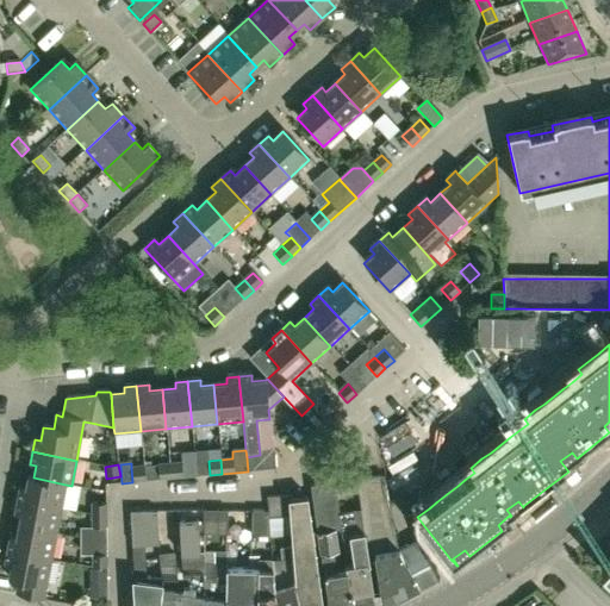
[(170,479),(169,464),(157,466),(159,480),(170,479)]
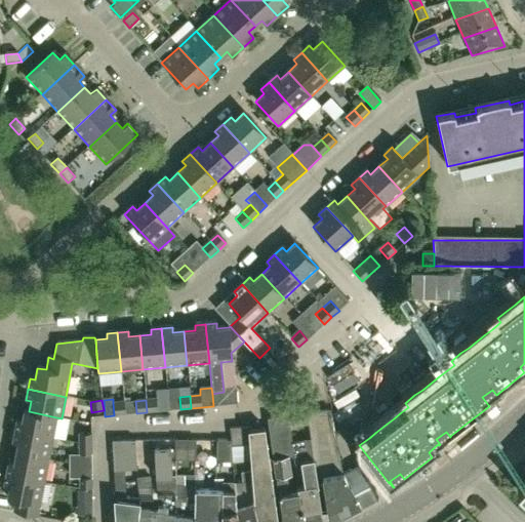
[(157,411),(156,400),(146,400),(147,412),(157,411)]
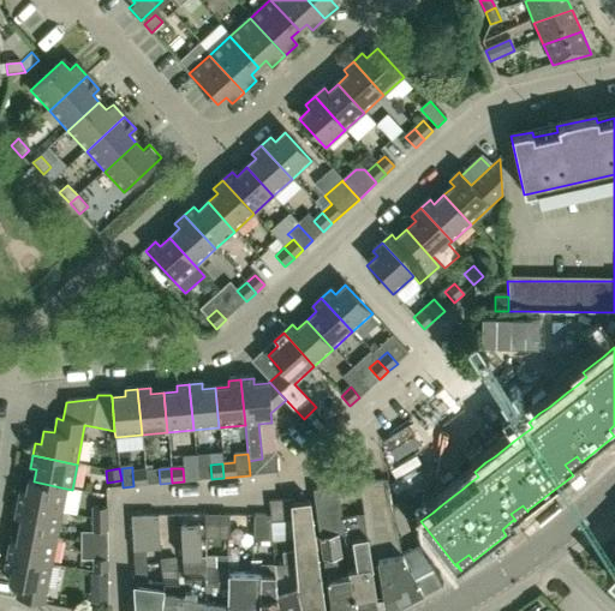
[(147,485),(145,471),(132,472),(133,486),(147,485)]
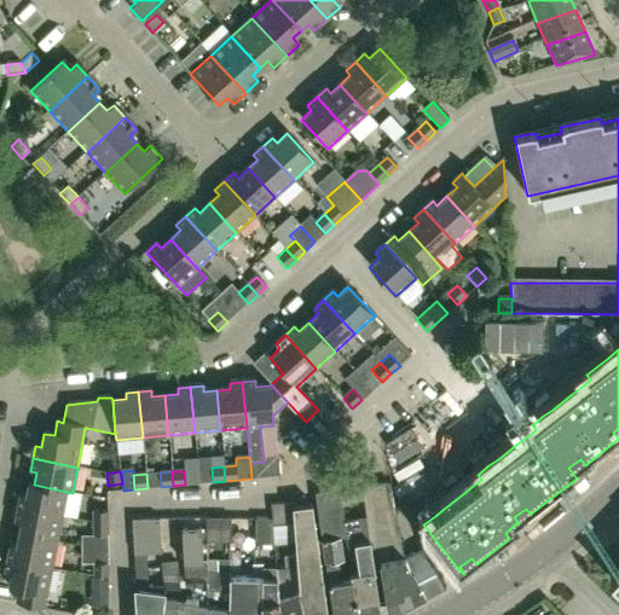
[(19,497),(17,509),(62,518),(67,492),(34,485),(28,483),(25,498),(19,497)]
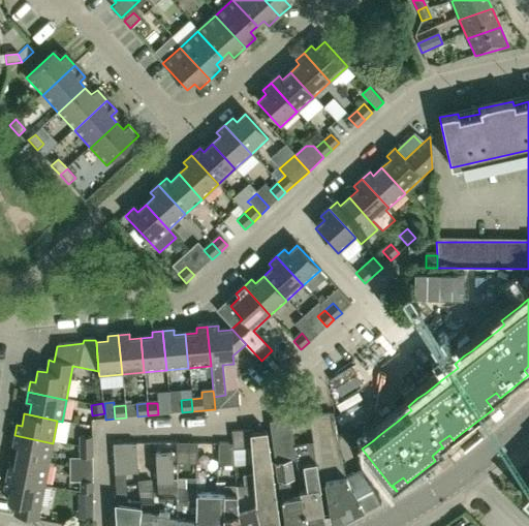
[(333,414),(309,418),(312,440),(313,439),(319,482),(324,481),(331,517),(333,525),(363,509),(355,495),(352,489),(350,490),(345,477),(340,457),(336,437),(333,414)]
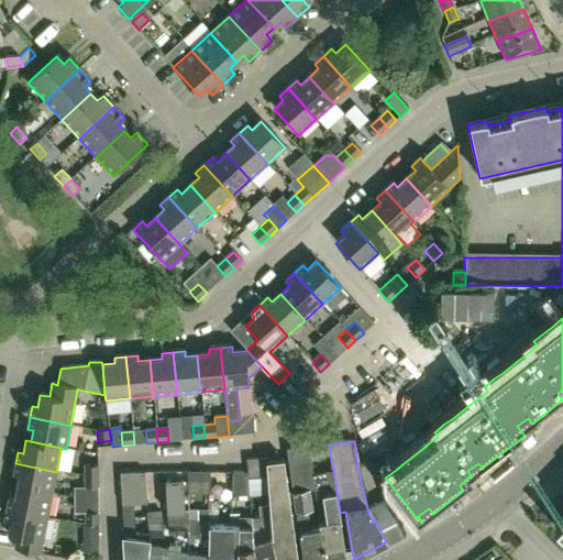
[(309,447),(286,450),(288,459),(290,473),(296,513),(312,511),(310,494),(317,494),(313,475),(312,475),(309,447)]
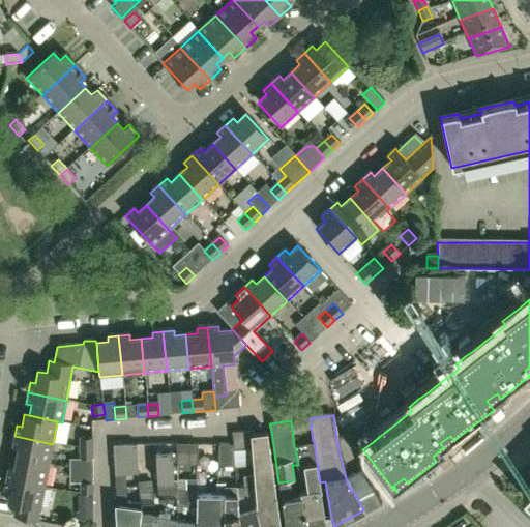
[(233,451),(251,450),(251,435),(249,432),(232,433),(233,446),(233,451)]
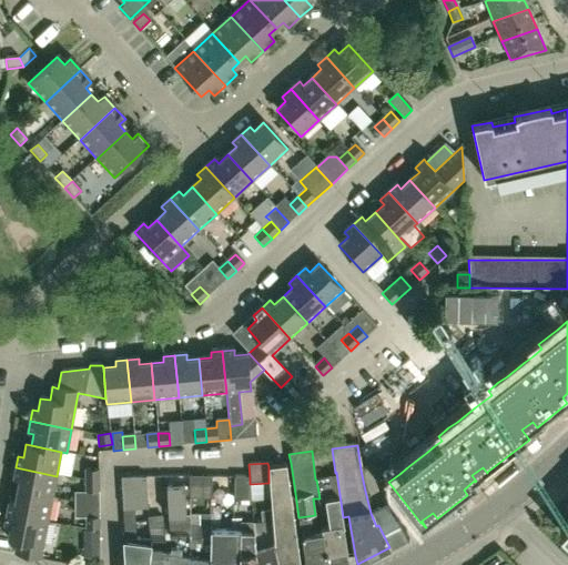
[(285,464),(269,466),(269,483),(271,513),(274,548),(277,564),(300,564),(288,486),(285,464)]
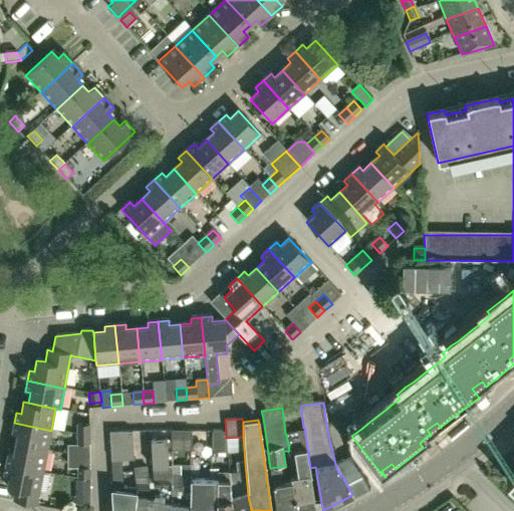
[(47,452),(51,431),(14,423),(12,433),(17,434),(15,445),(47,452)]
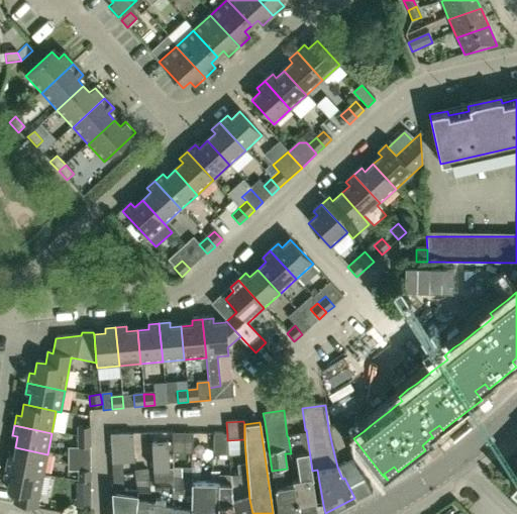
[(90,438),(90,428),(78,428),(78,438),(90,438)]
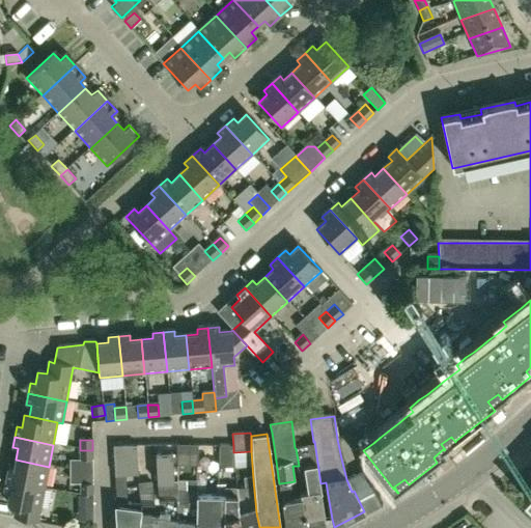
[(314,445),(296,448),(299,466),(303,499),(303,501),(304,501),(306,527),(327,527),(319,483),(320,483),(314,441),(313,442),(314,445)]
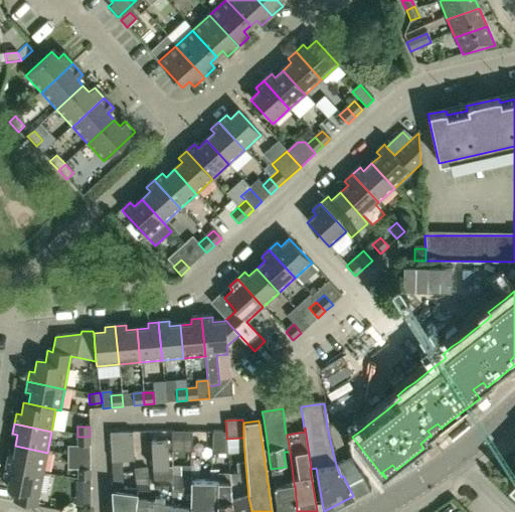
[(171,432),(171,452),(191,453),(191,433),(171,432)]
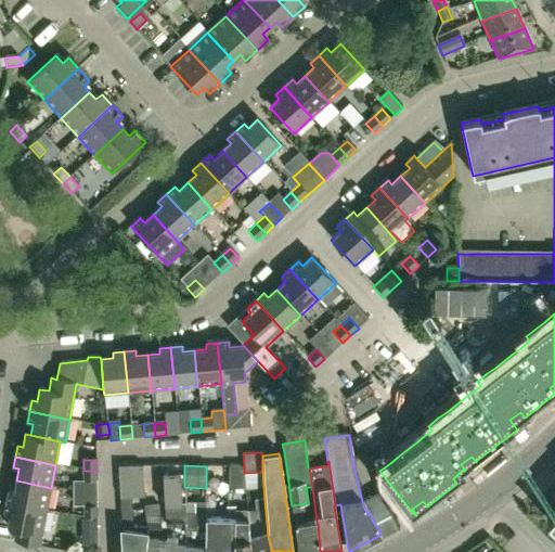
[(121,528),(123,551),(144,551),(146,539),(145,527),(131,527),(130,498),(144,497),(142,466),(118,466),(121,528)]
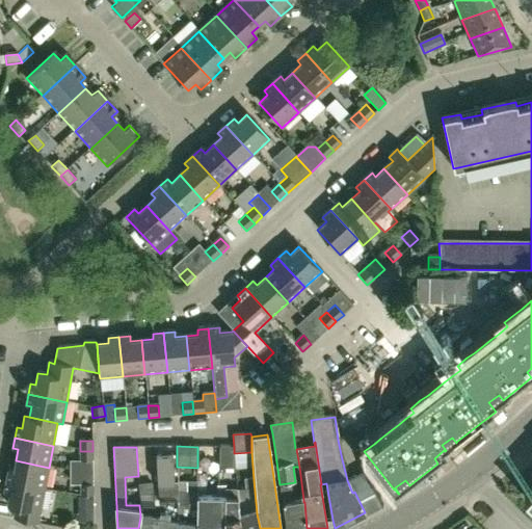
[(219,447),(218,474),(235,474),(235,470),(234,453),(234,448),(219,447)]
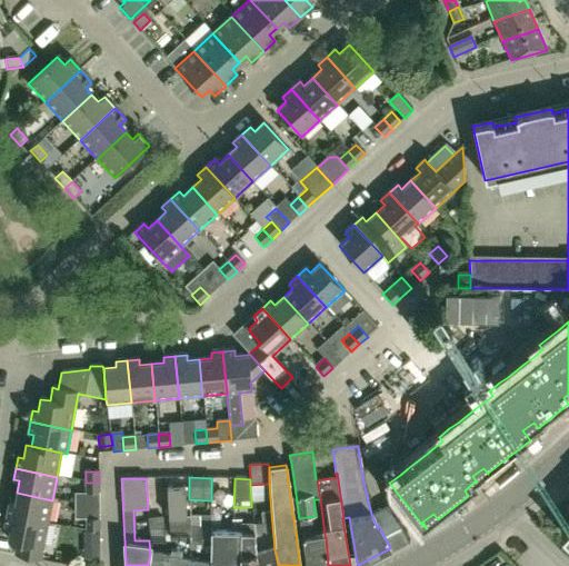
[(99,483),(86,483),(86,494),(99,494),(99,483)]
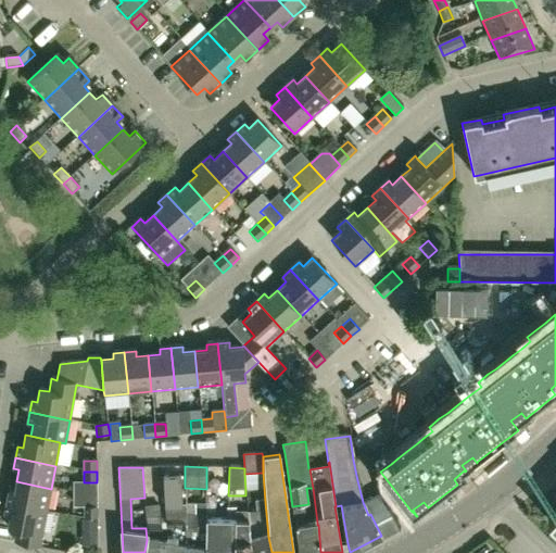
[(165,544),(164,552),(185,552),(186,548),(186,528),(187,510),(182,510),(180,477),(163,477),(164,508),(164,511),(165,528),(165,544)]
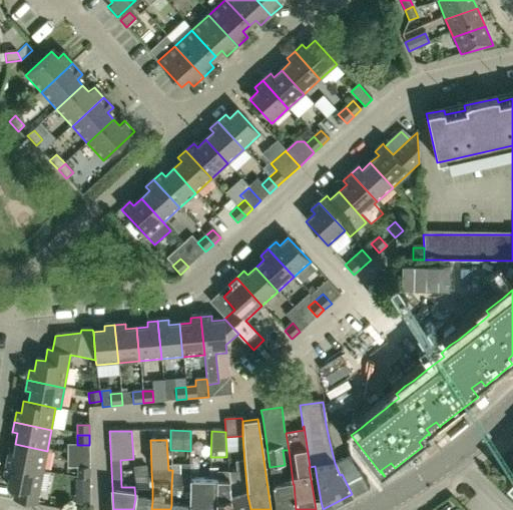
[(7,454),(5,464),(43,472),(47,451),(15,444),(13,455),(7,454)]
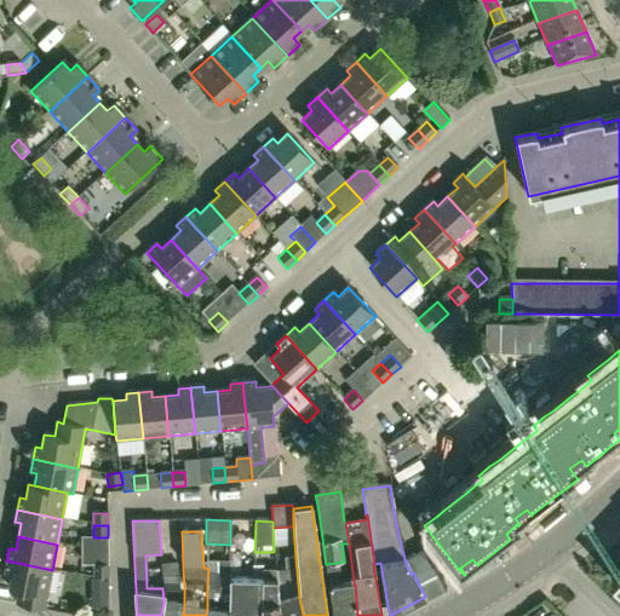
[(428,550),(405,559),(411,574),(413,573),(417,580),(425,597),(445,586),(428,550)]
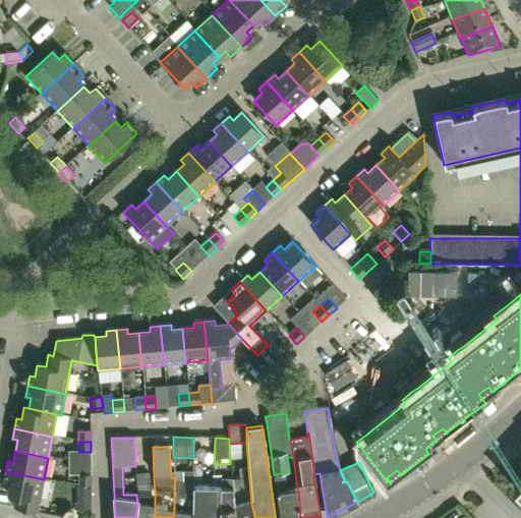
[(244,479),(231,479),(233,505),(235,511),(236,517),(254,517),(251,503),(248,470),(243,470),(244,479)]
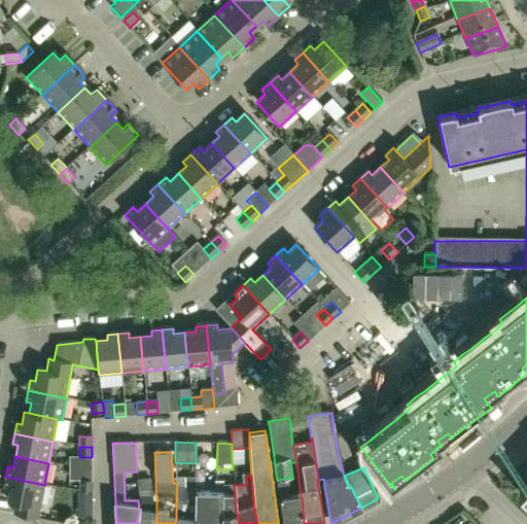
[(37,519),(44,485),(5,477),(3,488),(9,489),(7,500),(15,502),(13,514),(37,519)]
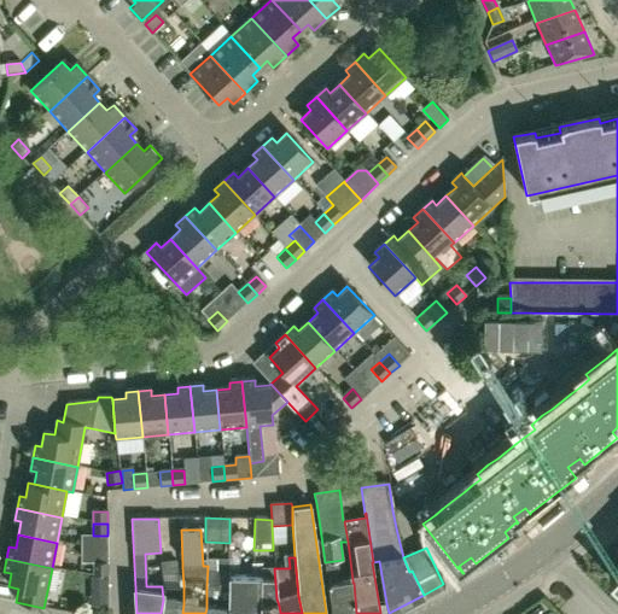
[(108,563),(93,563),(93,576),(108,576),(108,563)]
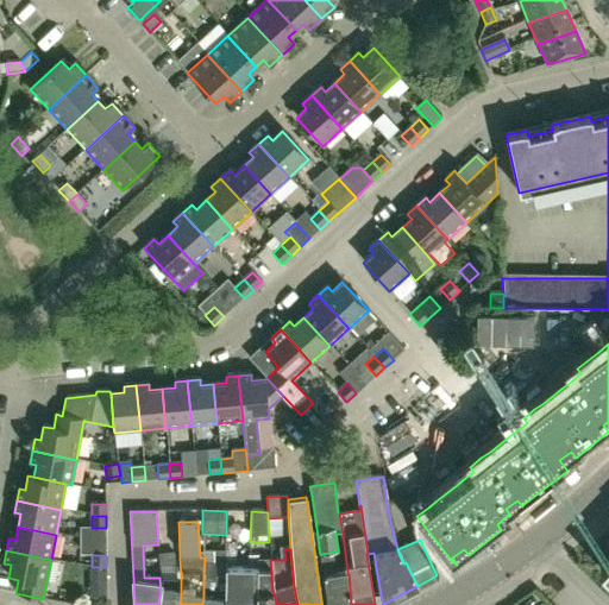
[(333,556),(320,558),(322,575),(327,604),(351,604),(349,574),(347,574),(347,572),(336,573),(333,556)]
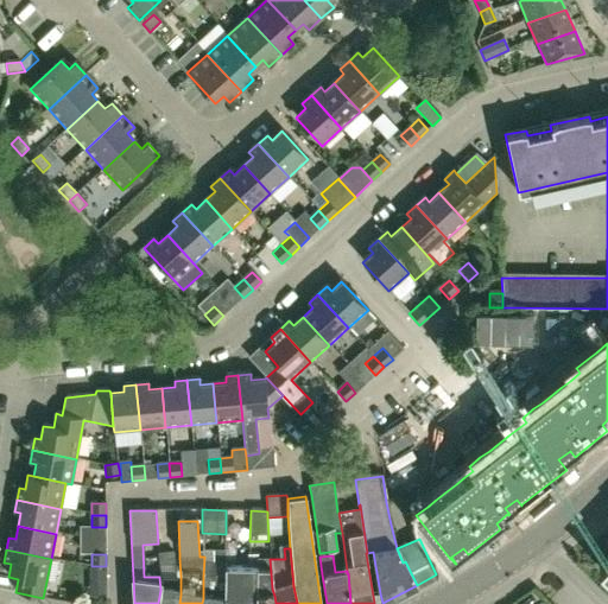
[(255,603),(258,559),(255,559),(255,568),(226,567),(226,578),(227,586),(225,603),(255,603)]
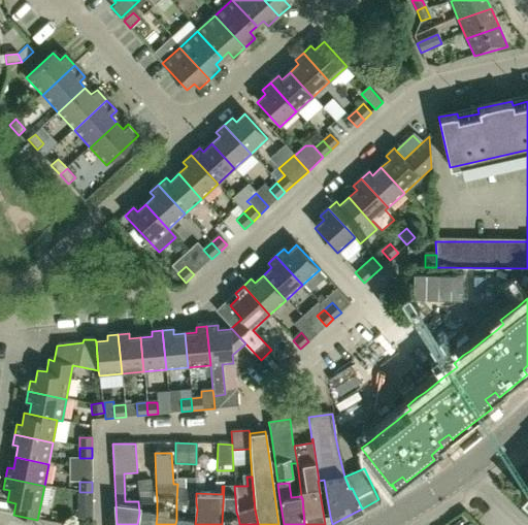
[(224,486),(222,524),(239,524),(238,518),(236,512),(234,486),(224,486)]
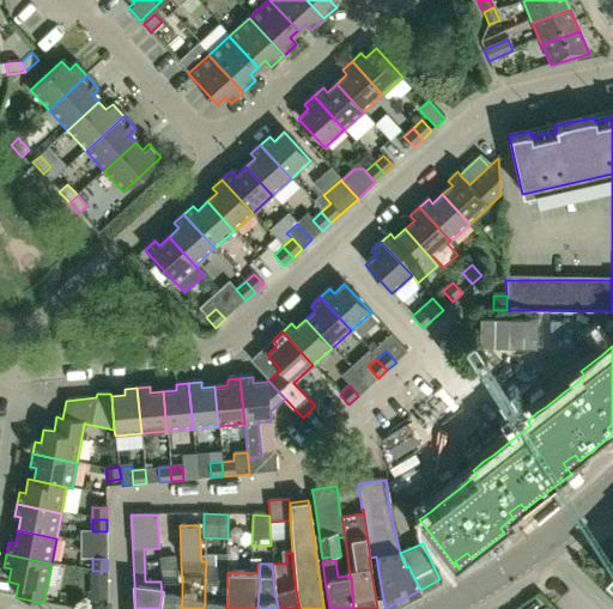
[(162,595),(159,608),(181,608),(182,600),(182,582),(178,582),(163,582),(161,582),(162,595)]
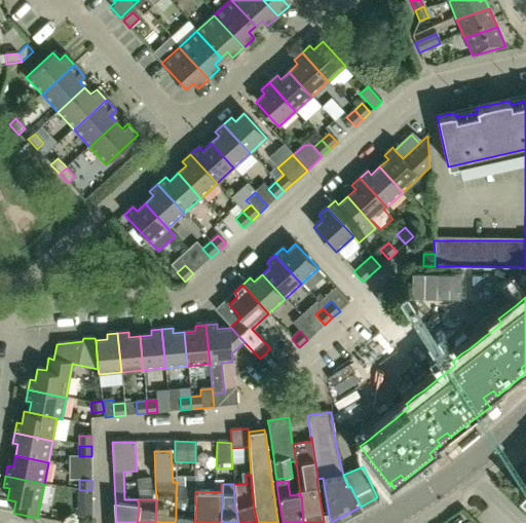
[(176,518),(175,522),(194,522),(196,508),(195,500),(176,499),(176,518)]
